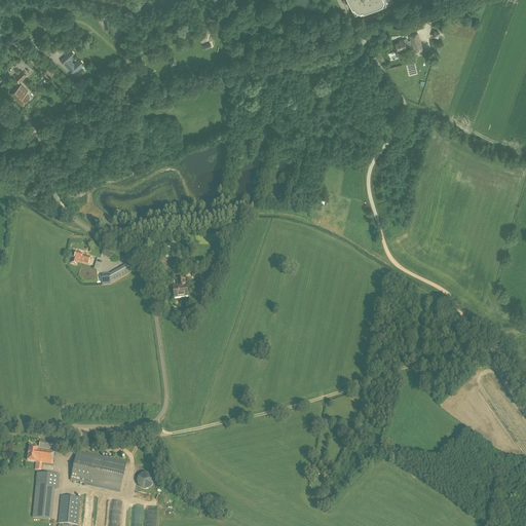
[(347,0),(355,14),(392,2),(391,0),(347,0)]
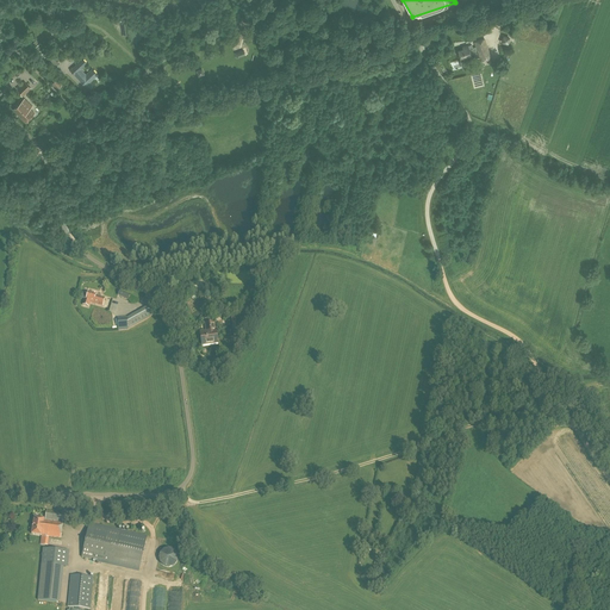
[(491,57),(486,42),(485,38),(474,42),(477,47),(473,48),(472,45),(468,47),(467,45),(465,47),(465,49),(459,51),(461,58),(467,56),(468,60),(478,56),(475,50),(477,50),(480,61),(491,57)]
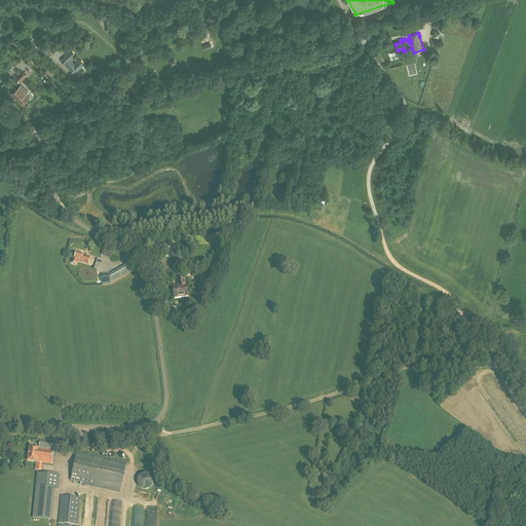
[(34,45),(38,40),(32,34),(28,38),(30,41),(34,45)]
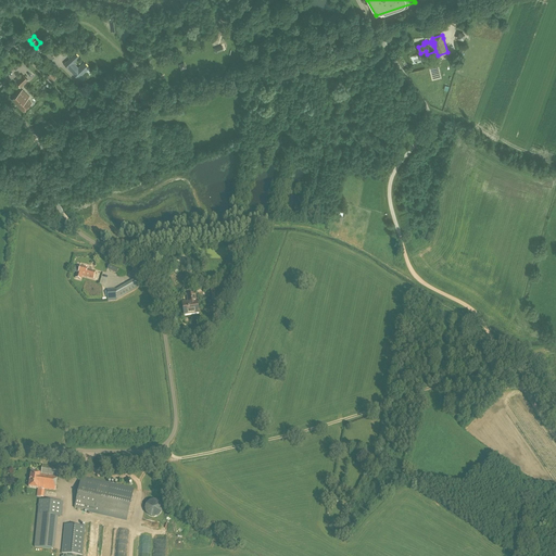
[(42,52),(46,48),(42,45),(39,48),(39,49),(36,51),(38,53),(39,54),(41,51),(42,52)]
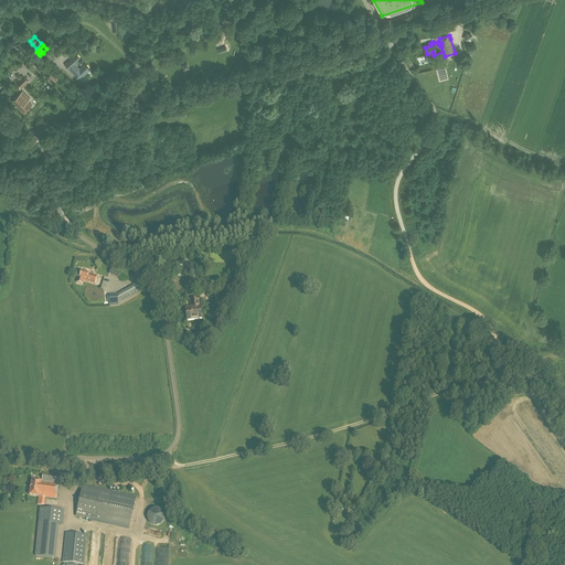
[(219,54),(227,51),(225,45),(217,49),(219,54)]
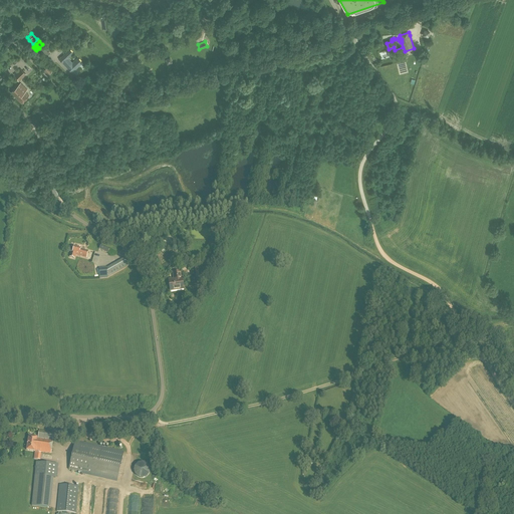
[(47,56),(50,53),(44,47),(41,50),(47,56)]
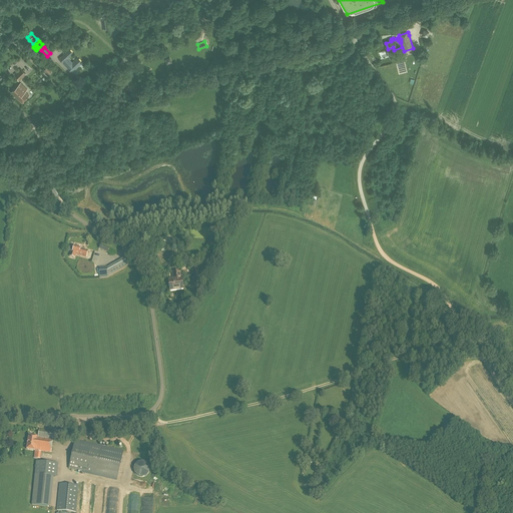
[(72,62),(68,58),(73,53),(69,49),(59,59),(74,75),(78,72),(77,71),(78,70),(76,69),(75,69),(79,65),(81,68),(84,65),(82,62),(77,57),(72,62)]
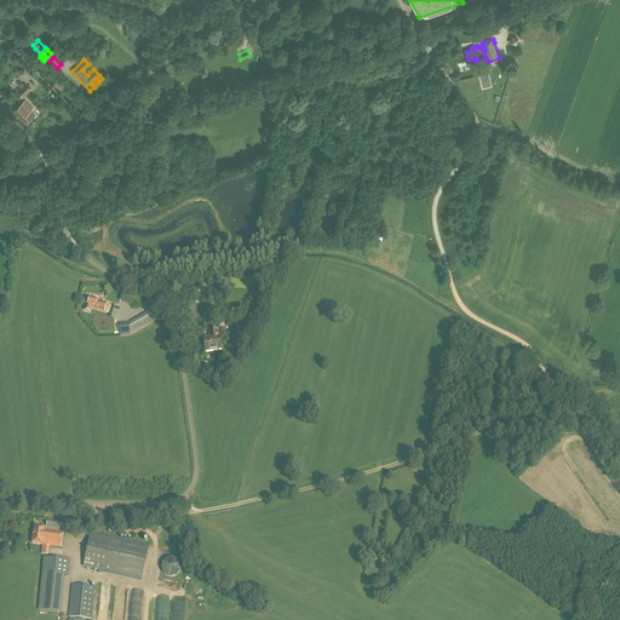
[(55,86),(59,93),(68,87),(62,80),(55,86)]
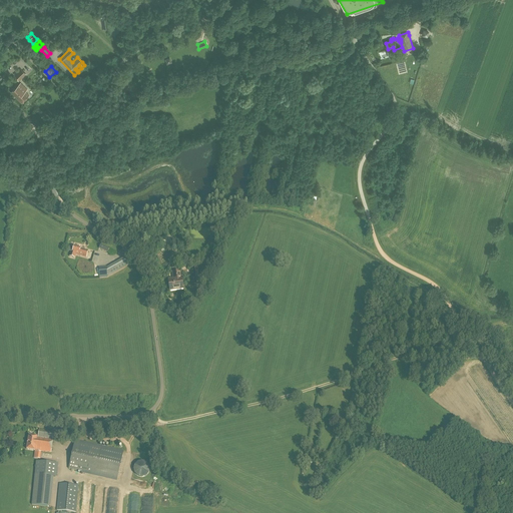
[(19,81),(27,74),(21,68),(14,74),(16,76),(15,78),(19,81)]
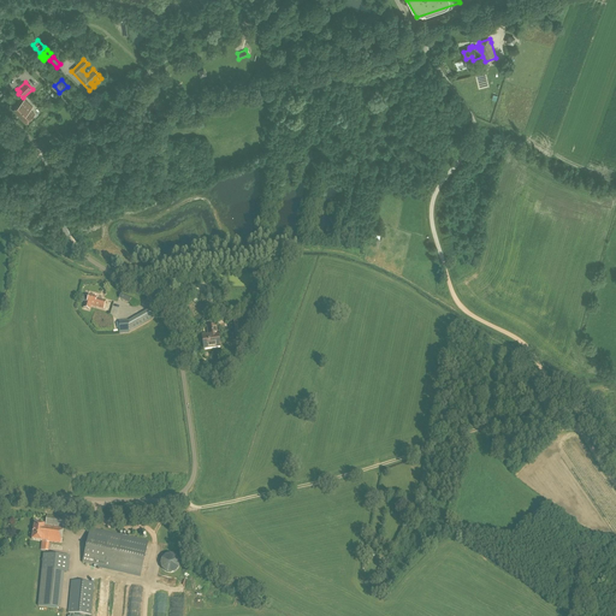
[(25,125),(35,116),(30,111),(33,108),(24,100),(13,112),(25,125)]
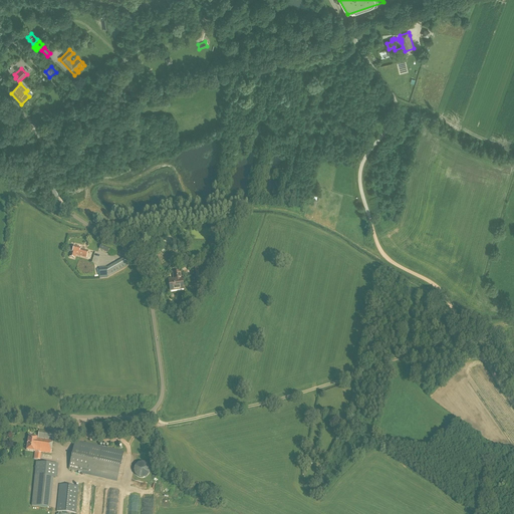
[(107,253),(109,249),(101,245),(98,249),(107,253)]
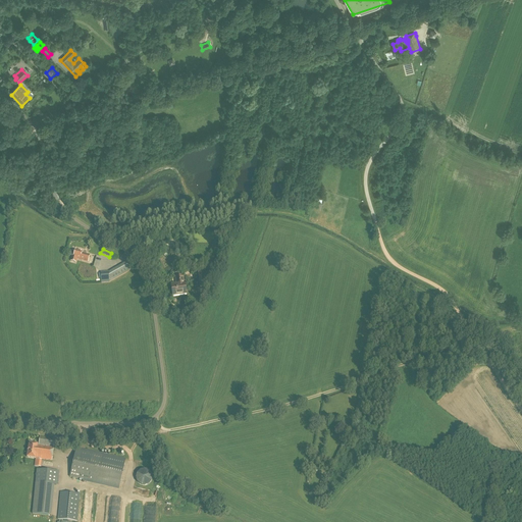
[(88,262),(90,255),(82,253),(83,252),(75,250),(73,256),(71,256),(70,261),(75,263),(76,259),(88,262)]
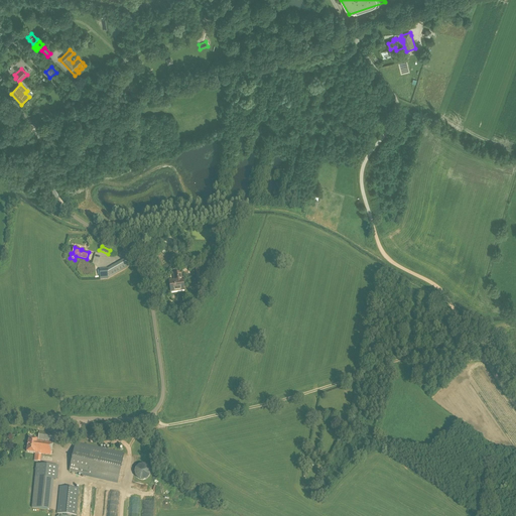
[(108,279),(129,267),(125,259),(107,268),(99,269),(100,280),(108,279)]
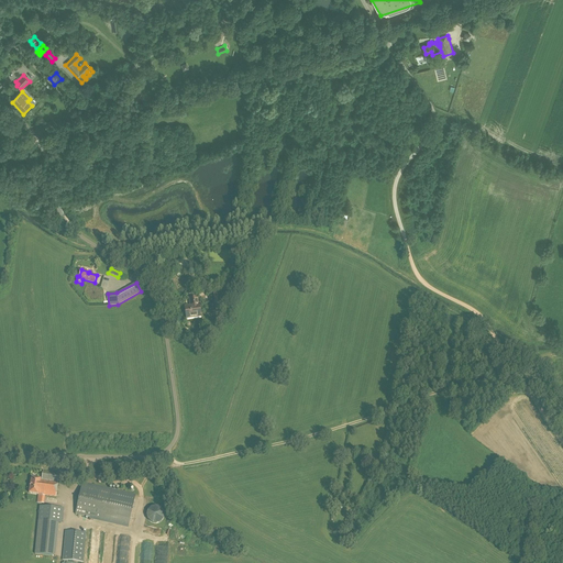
[(219,297),(219,295),(209,296),(211,312),(221,311),(221,309),(225,309),(224,296),(219,297)]
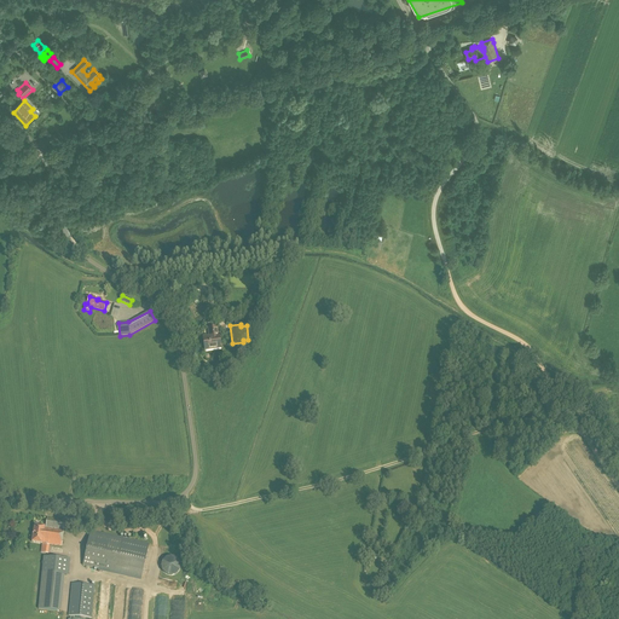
[(219,334),(218,327),(207,328),(208,336),(202,336),(204,352),(221,350),(220,334),(219,334)]
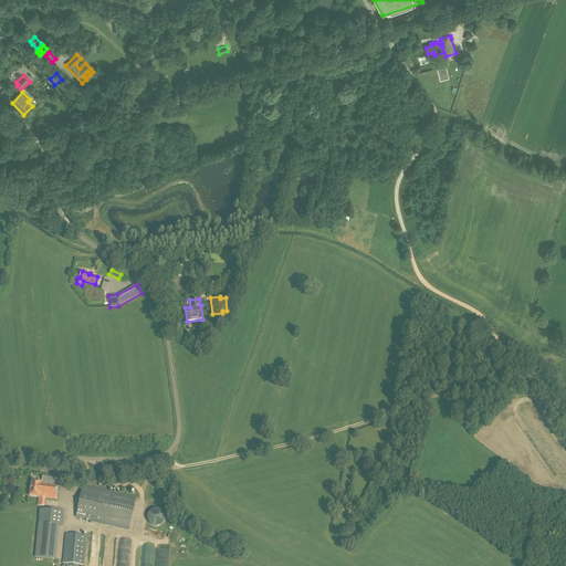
[(59,485),(60,477),(43,473),(42,482),(41,482),(31,480),(29,495),(39,498),(39,496),(40,498),(46,499),(56,500),(59,485)]
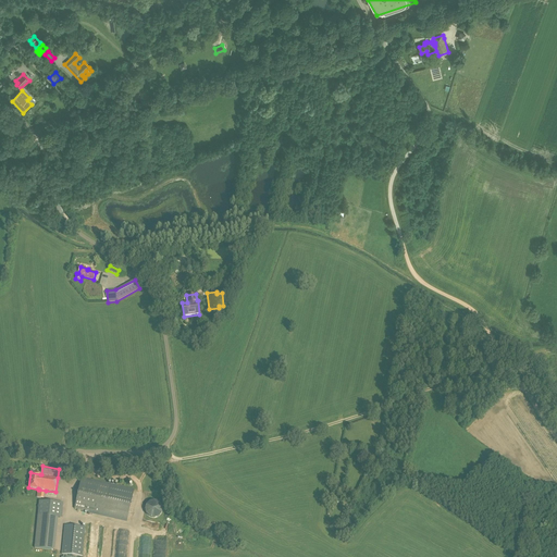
[(127,521),(133,493),(134,491),(82,479),(74,509),(103,516),(127,521)]
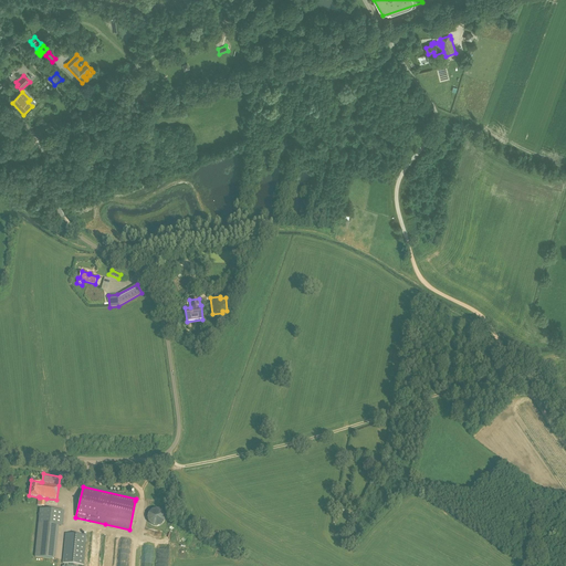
[(39,524),(63,526),(64,512),(40,509),(39,524)]
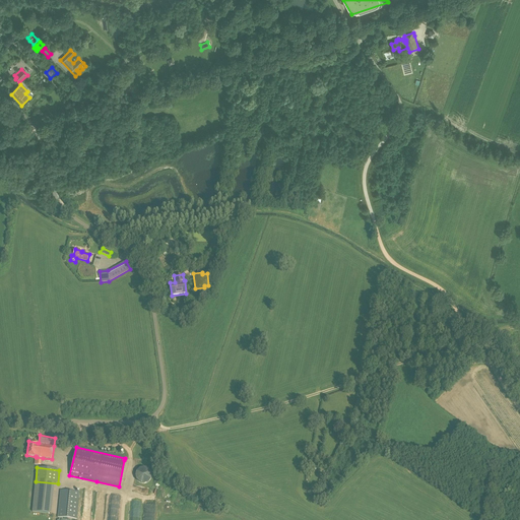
[(136,471),(135,475),(136,480),(139,482),(143,483),(148,482),(150,479),(151,475),(150,471),(147,468),(143,467),(139,468),(136,471)]
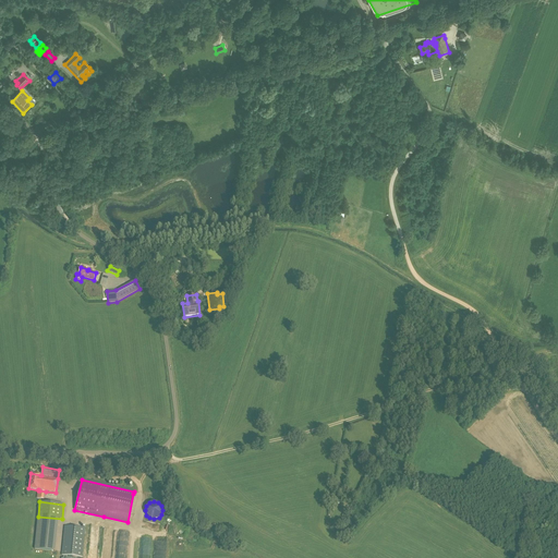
[(82,557),(85,529),(64,526),(61,556),(82,557)]
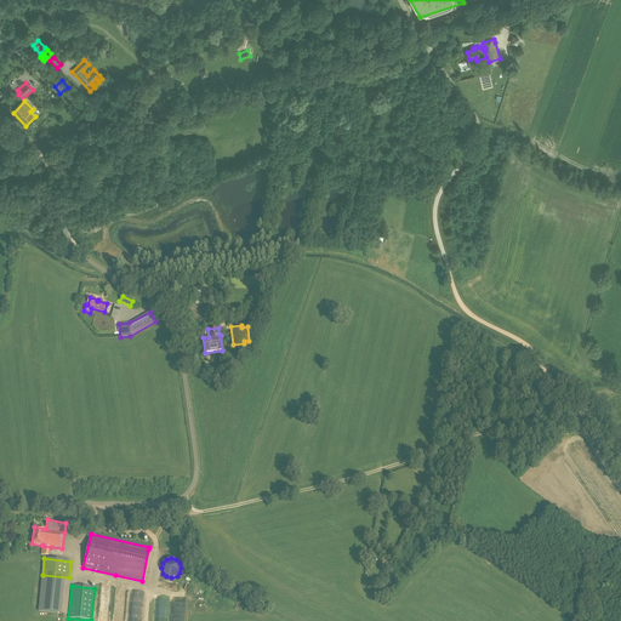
[(103,597),(101,620),(110,620),(113,602),(113,598),(103,597)]
